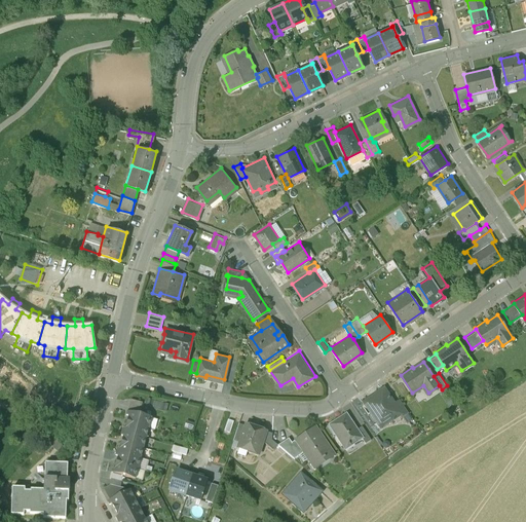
[(383,386),(364,400),(377,420),(388,412),(391,418),(401,412),(393,402),(383,386)]
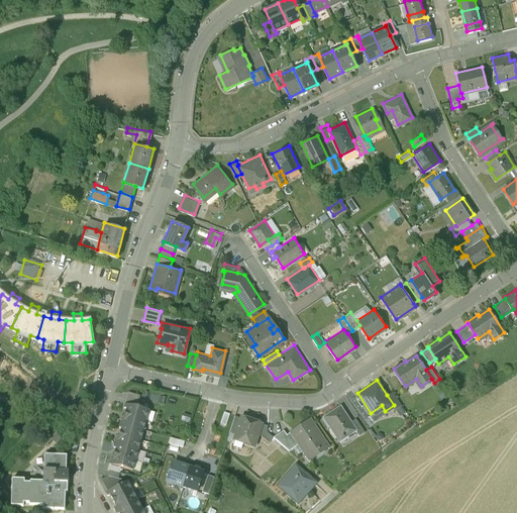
[(128,390),(127,396),(138,399),(140,393),(128,390)]
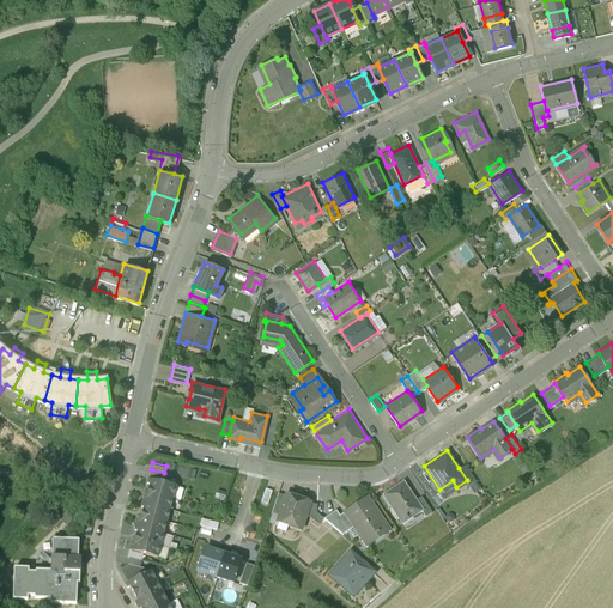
[(466,463),(459,468),(467,480),(469,484),(475,479),(466,463)]
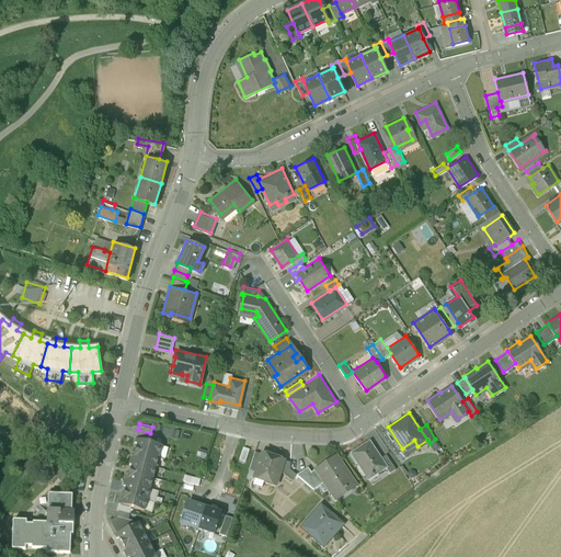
[(138,430),(136,436),(148,440),(150,433),(138,430)]
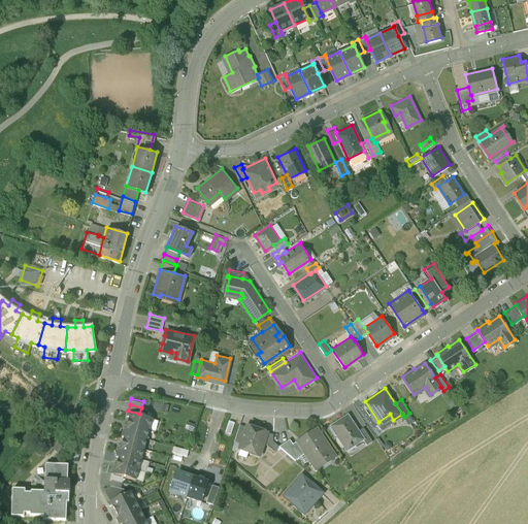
[(128,411),(128,410),(127,414),(129,415),(127,421),(150,427),(152,417),(139,414),(128,411)]
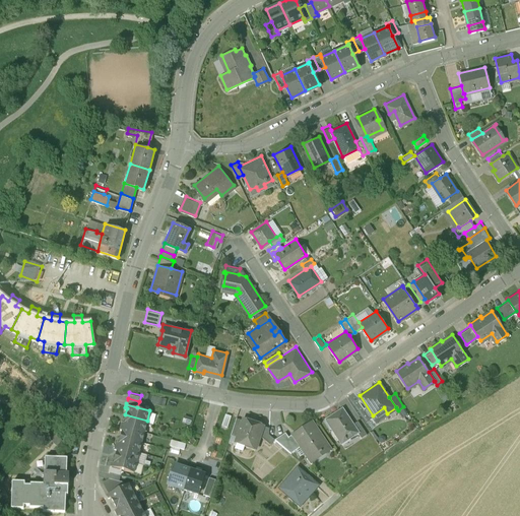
[(352,423),(342,406),(325,417),(341,442),(358,431),(352,423)]
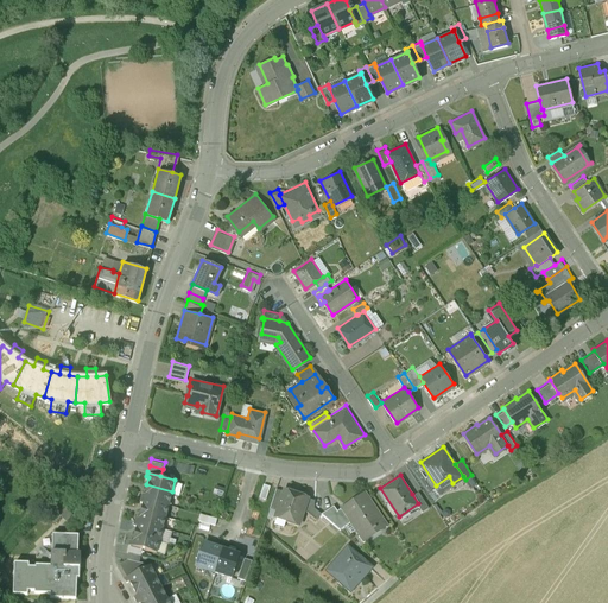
[(270,483),(264,481),(259,494),(265,496),(270,483)]
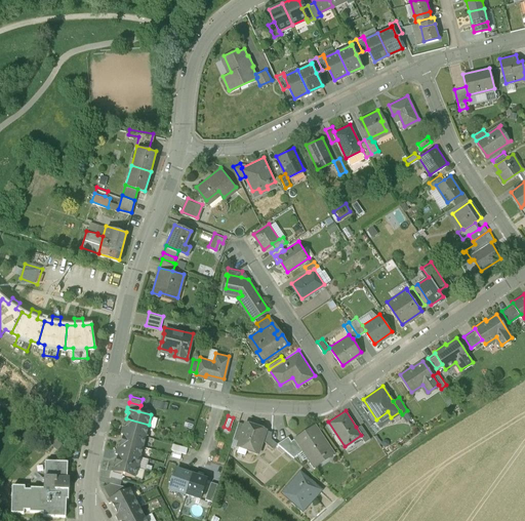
[(149,425),(126,418),(125,426),(122,425),(121,428),(146,435),(149,425)]
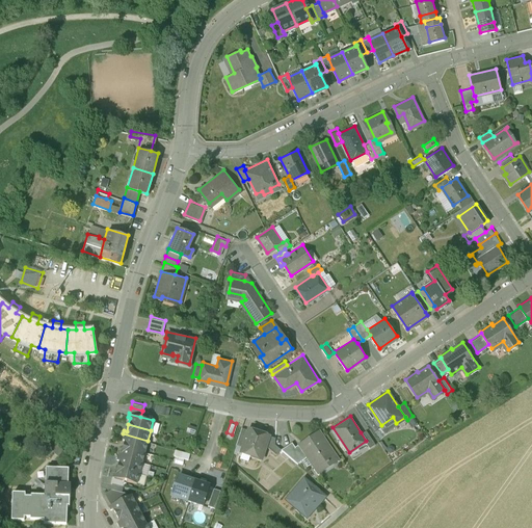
[(248,428),(247,428),(241,426),(236,444),(242,446),(248,428)]
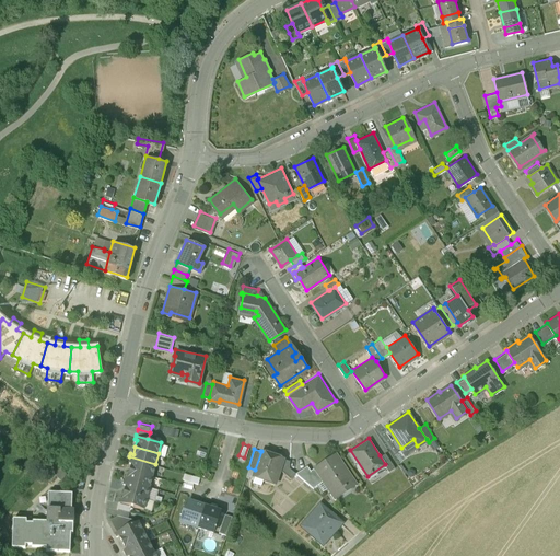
[(283,456),(261,450),(260,451),(261,451),(255,470),(253,475),(254,475),(255,473),(264,476),(264,478),(275,482),(279,468),(283,456)]
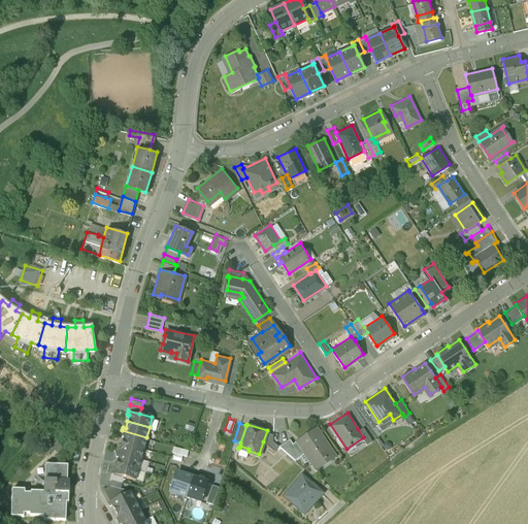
[(317,426),(298,438),(306,450),(304,452),(314,465),(324,458),(325,460),(327,458),(327,457),(334,452),(317,426)]
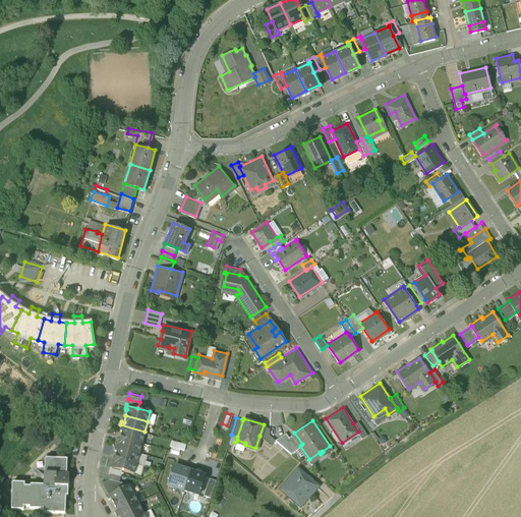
[(358,420),(353,423),(358,432),(361,438),(367,434),(358,420)]
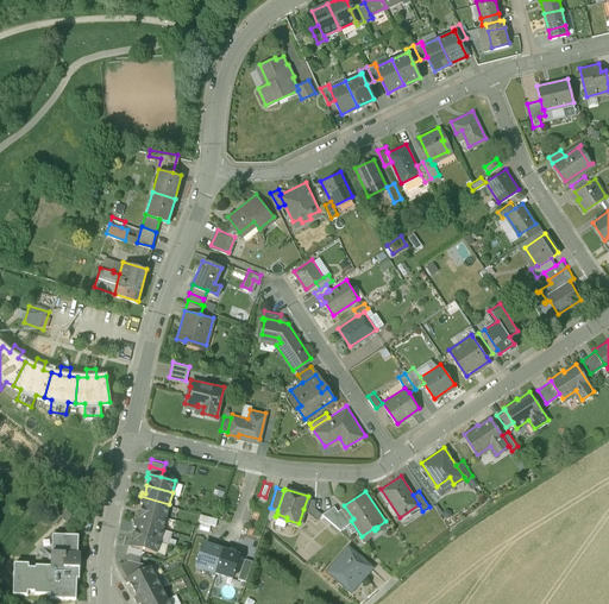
[(169,504),(140,496),(139,501),(143,502),(140,509),(165,516),(169,504)]
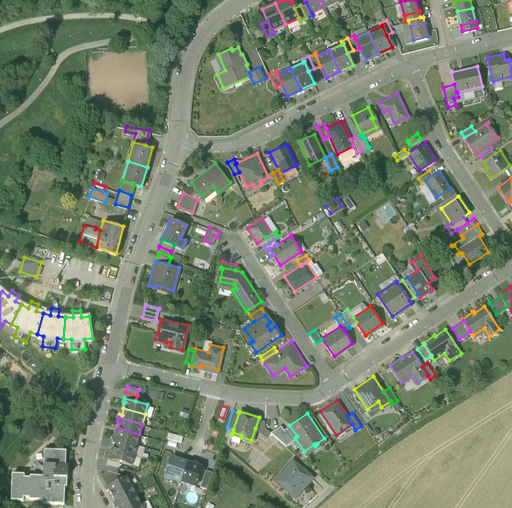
[(265,420),(259,417),(255,428),(257,429),(266,436),(270,431),(264,426),(265,420)]
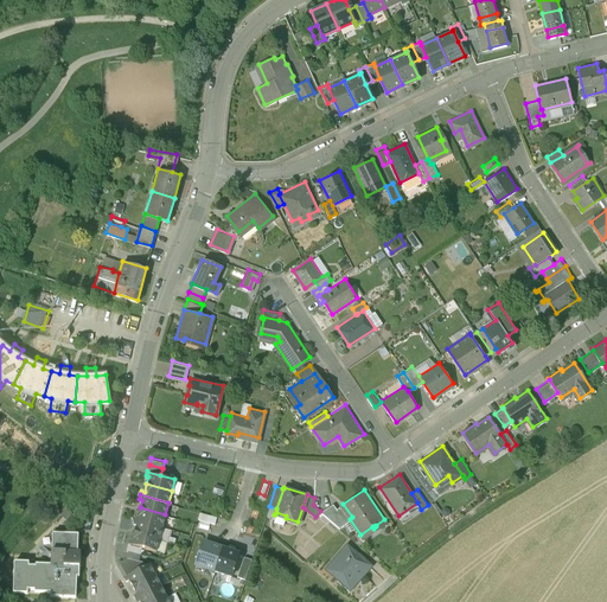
[(333,503),(320,511),(339,527),(346,523),(333,503)]
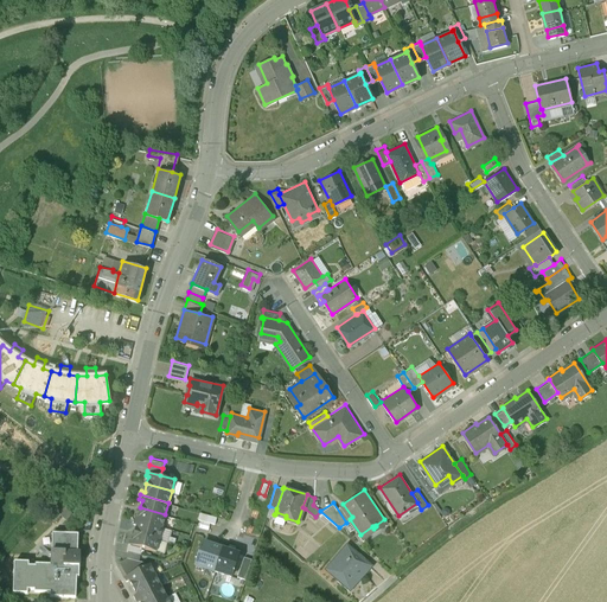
[(165,514),(140,507),(138,514),(135,514),(134,518),(163,525),(165,514)]
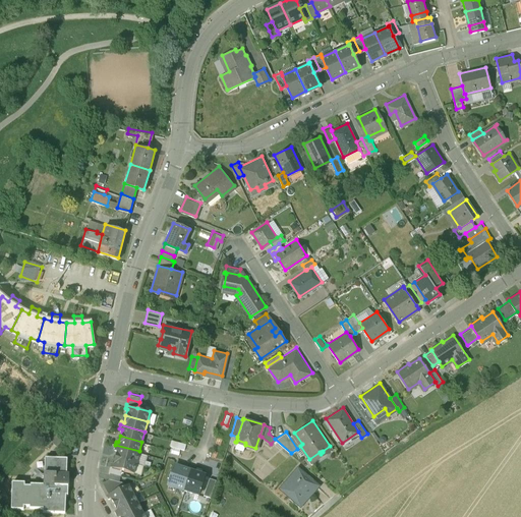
[(186,443),(171,439),(170,444),(184,448),(186,443)]
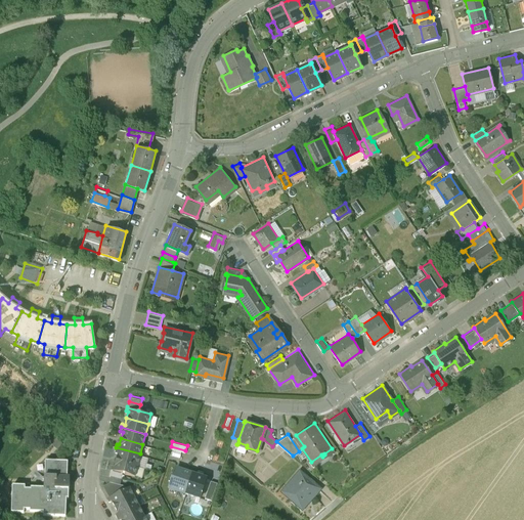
[(140,453),(116,447),(115,451),(118,451),(116,459),(137,464),(140,453)]
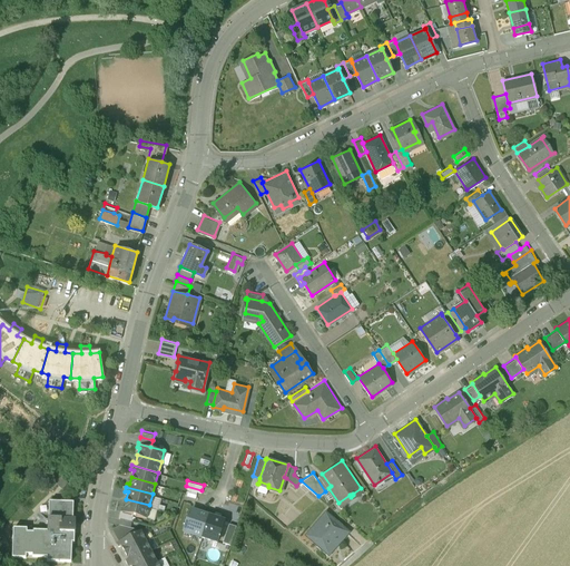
[(74,500),(49,499),(48,528),(33,528),(33,530),(27,529),(27,526),(13,526),(12,555),(26,556),(26,552),(32,553),(32,554),(47,555),(47,558),(71,559),(72,539),(75,540),(75,518),(72,517),(74,500)]
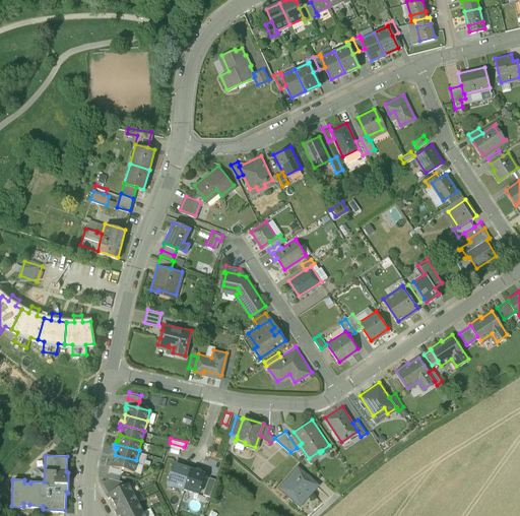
[(136,460),(115,455),(113,461),(111,460),(110,464),(121,467),(133,470),(136,460)]
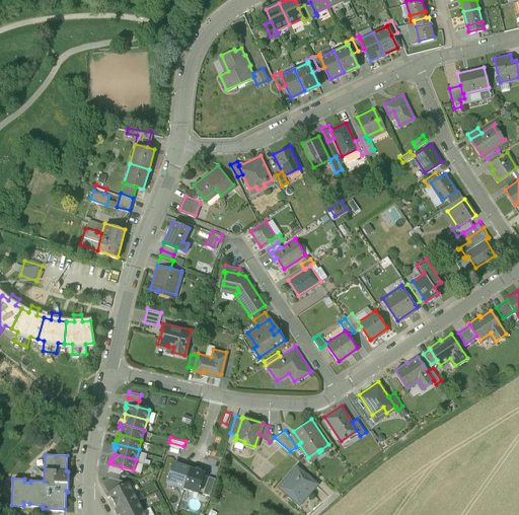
[(191,467),(173,461),(171,467),(169,467),(167,474),(169,474),(167,481),(183,487),(191,467)]
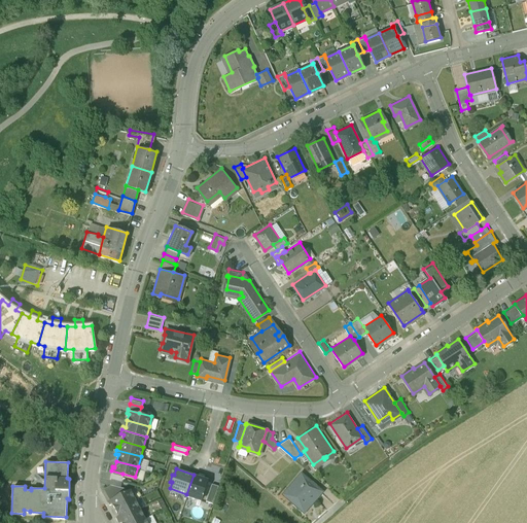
[(123,474),(111,471),(109,477),(121,480),(123,474)]
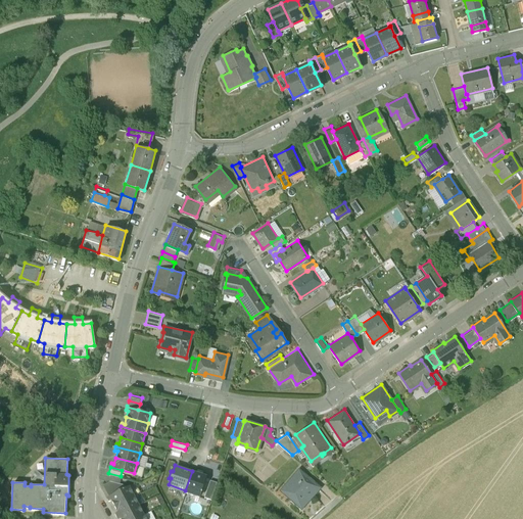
[(320,486),(298,468),(280,489),(299,506),(310,493),(312,496),(320,486)]
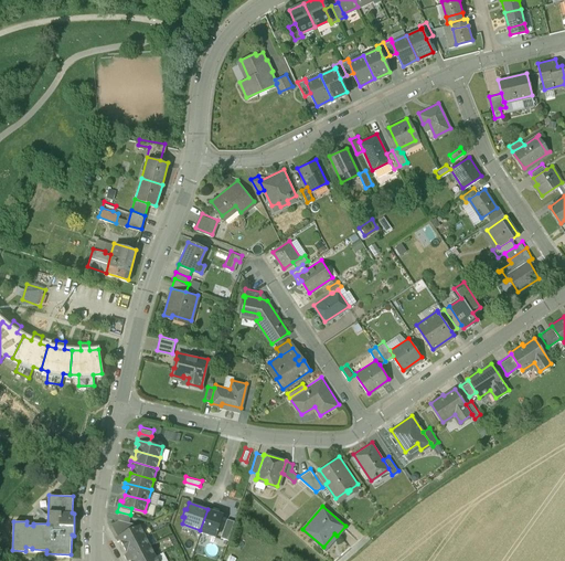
[(208,509),(200,530),(215,535),(222,514),(208,509)]
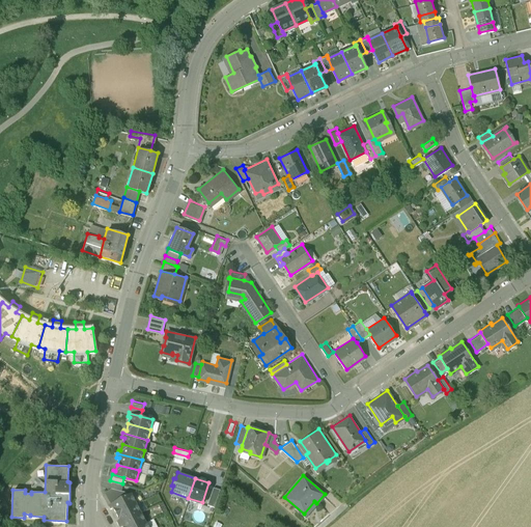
[(126,491),(112,487),(105,491),(110,502),(128,494),(126,491)]
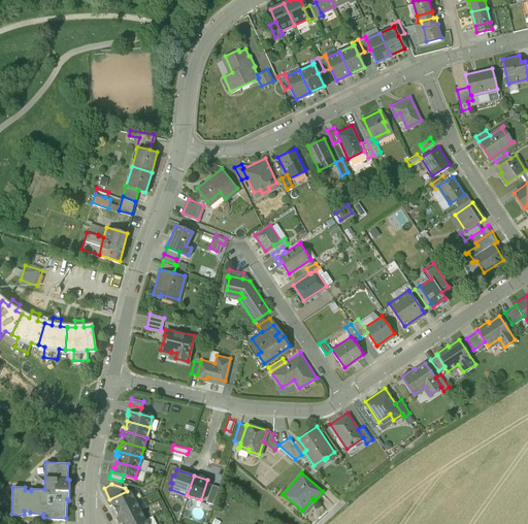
[(109,499),(107,500),(109,504),(111,503),(114,509),(135,498),(130,489),(127,491),(109,499)]
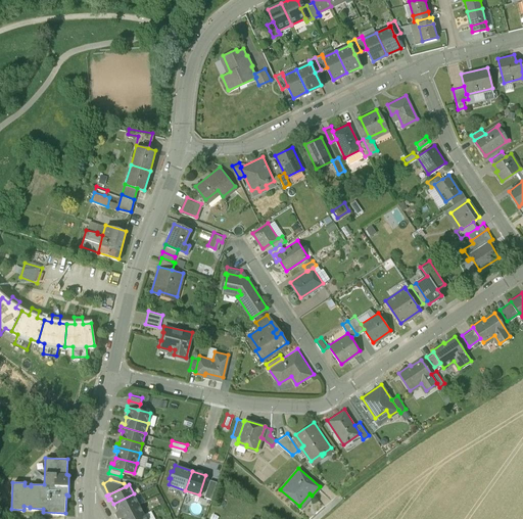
[(134,493),(113,504),(116,510),(114,511),(116,515),(139,504),(134,493)]
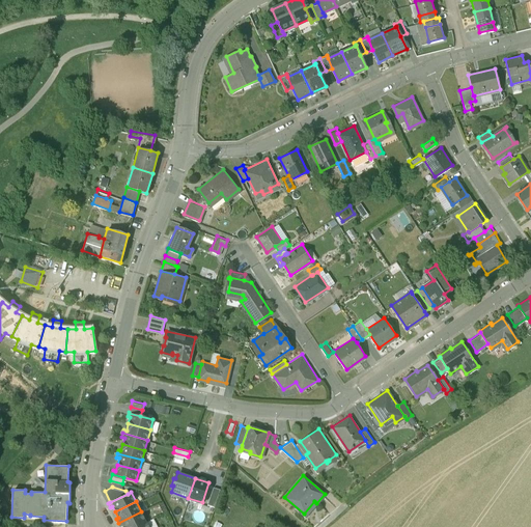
[(141,511),(118,523),(120,526),(122,525),(122,526),(132,526),(145,521),(141,511)]
